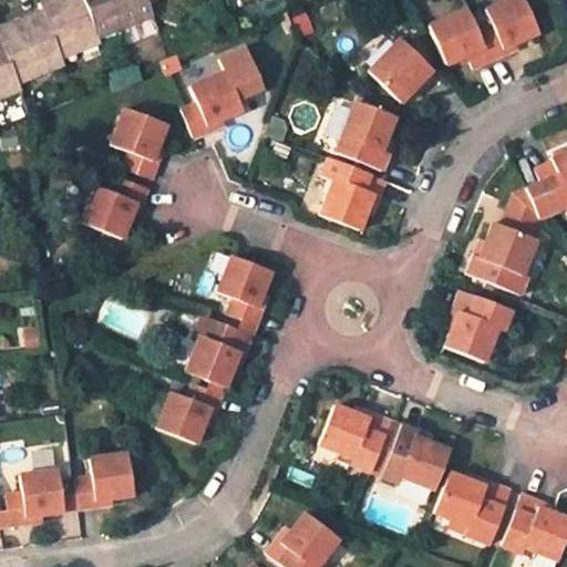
[(81,0),(49,0),(40,3),(42,9),(62,59),(78,52),(76,48),(96,39),(81,0)]
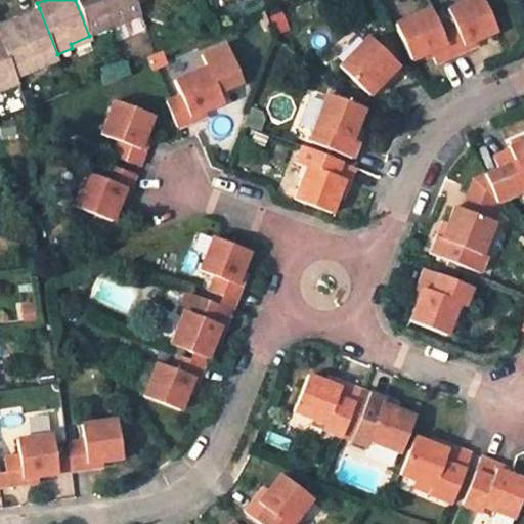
[(102,0),(75,0),(89,36),(113,27),(102,0)]
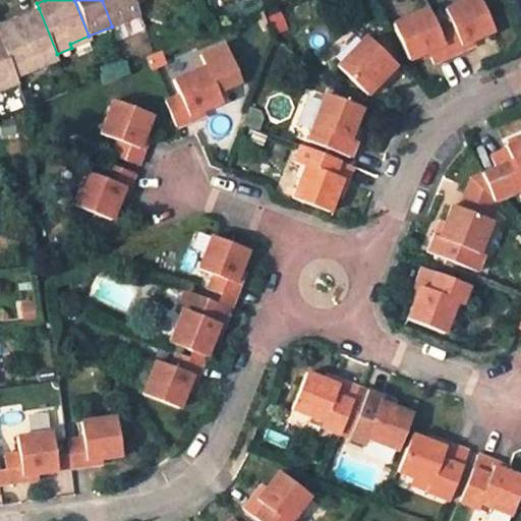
[(133,0),(102,0),(112,26),(139,15),(135,4),(133,0)]
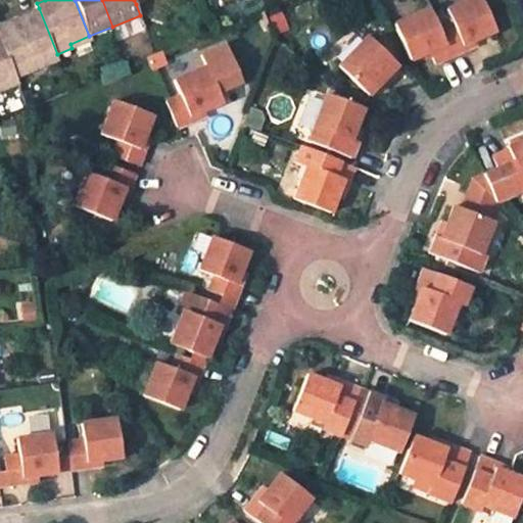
[(461,43),(471,38),(489,30),(477,0),(461,0),(444,7),(450,24),(436,30),(448,56),(464,49),(461,43)]
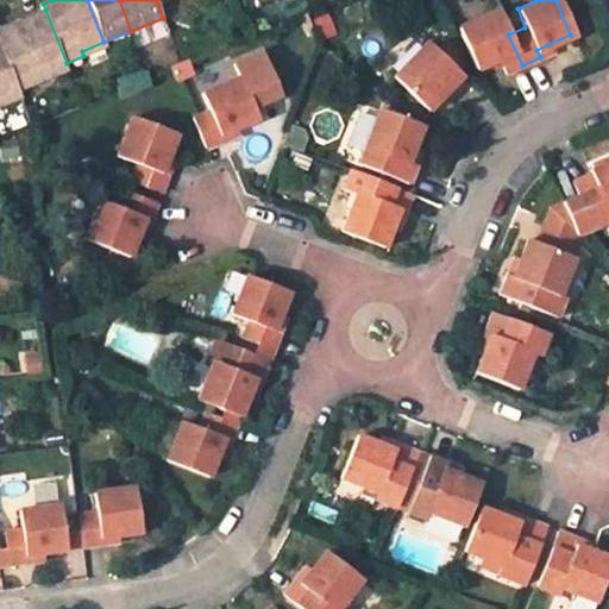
[(45,10),(0,27),(0,43),(17,86),(39,77),(41,82),(69,70),(67,63),(45,10)]
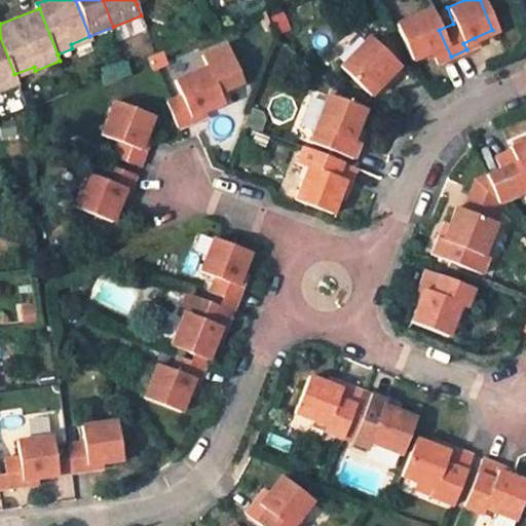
[(439,30),(429,8),(395,23),(410,58),(425,50),(431,64),(451,57),(439,30)]
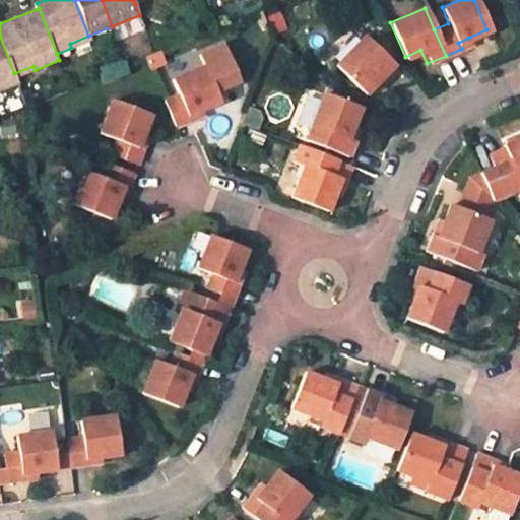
[(368,33),(364,37),(373,45),(377,41),(368,33)]
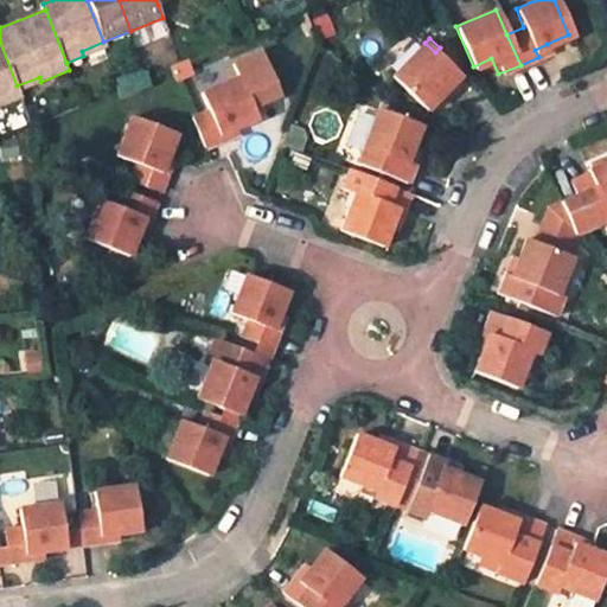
[(106,46),(103,42),(82,51),(83,56),(106,46)]
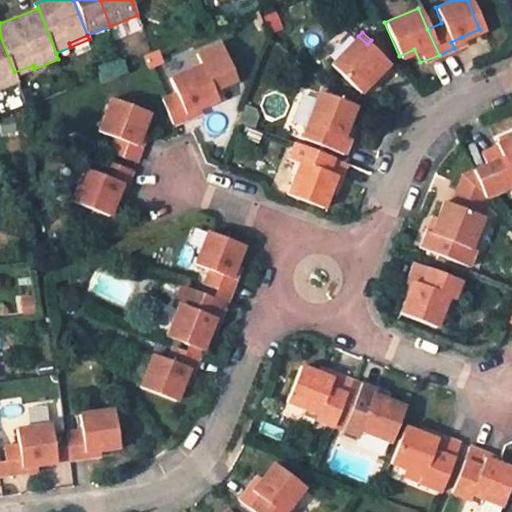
[(0,36),(0,89),(1,89),(0,87),(0,84),(17,78),(16,76),(14,72),(0,36)]
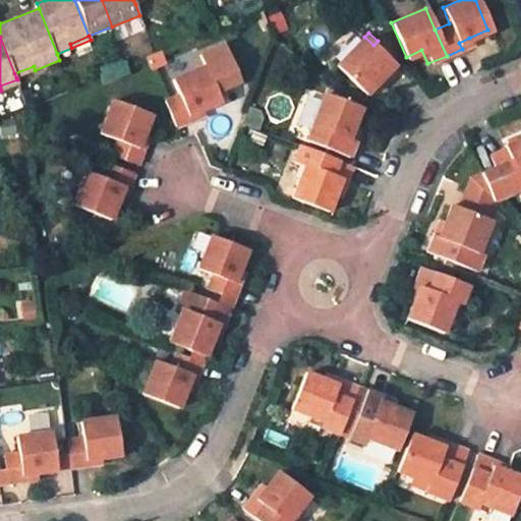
[(364,37),(336,67),(366,96),(374,87),(384,77),(388,82),(399,70),(378,49),(382,45),(378,41),(373,45),(364,37)]
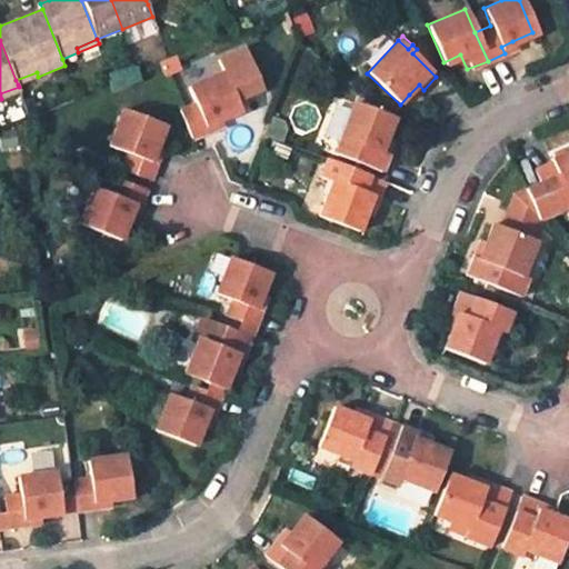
[(512,41),(501,47),(505,53),(516,49),(512,41)]
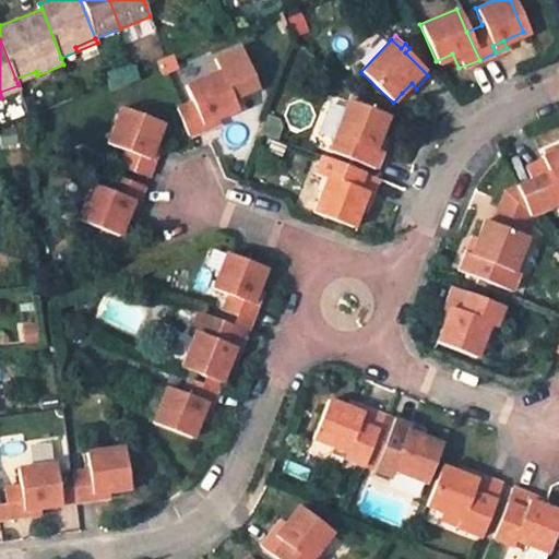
[(18,83),(37,75),(36,71),(15,79),(18,83)]
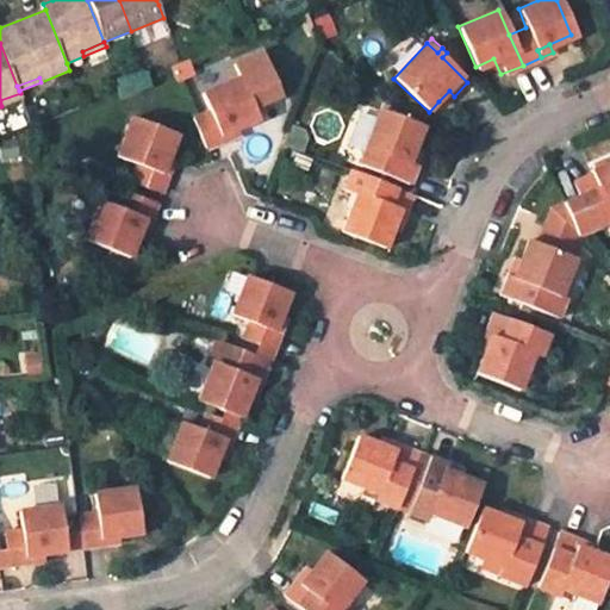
[(223,137),(236,131),(257,120),(242,81),(203,97),(209,110),(192,117),(205,149),(225,141),(223,137)]
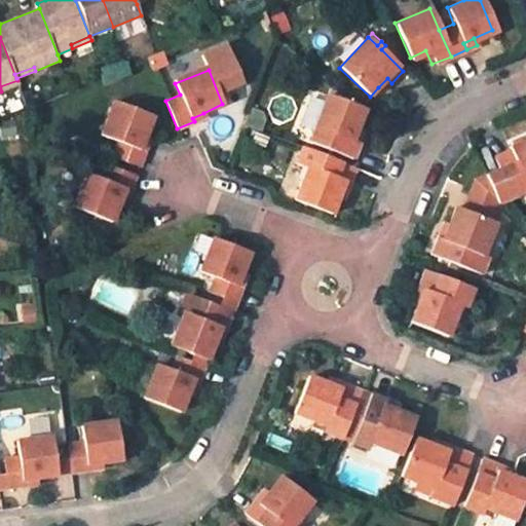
[(383,91),(391,83),(387,78),(378,87),(383,91)]
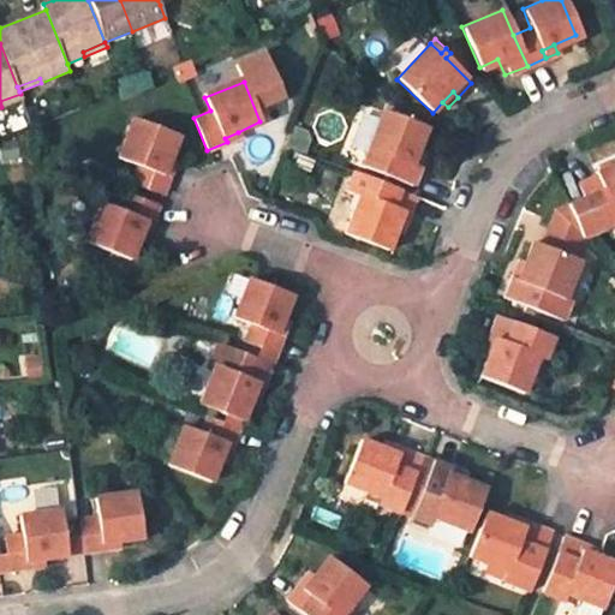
[(22,99),(21,94),(0,101),(0,105),(1,107),(22,99)]
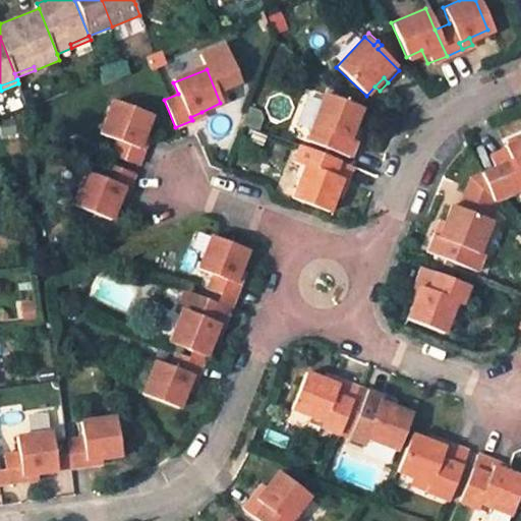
[(348,139),(353,127),(359,112),(324,98),(306,142),(345,157),(351,140),(348,139)]
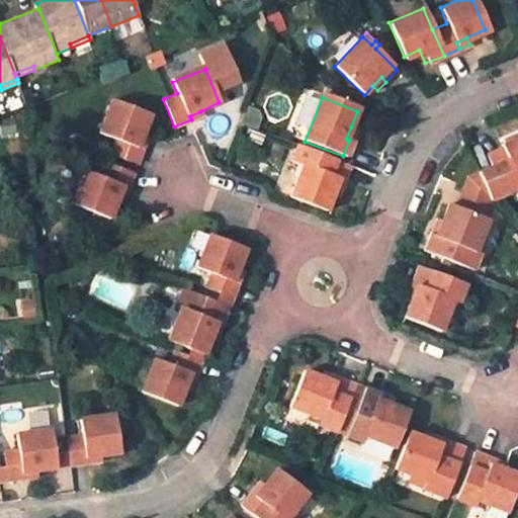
[(141,149),(145,138),(146,134),(152,117),(114,102),(101,136),(117,142),(112,155),(140,165),(145,151),(141,149)]
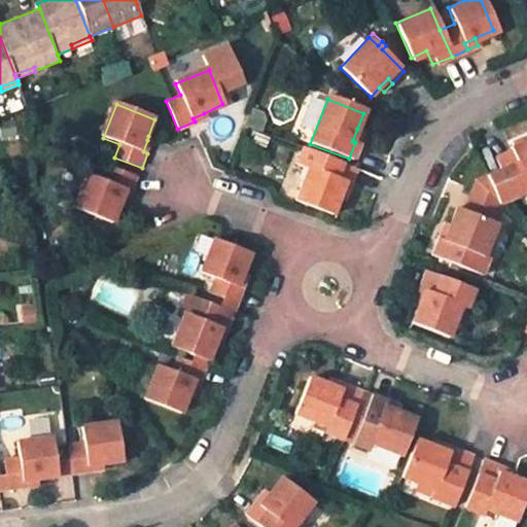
[(355,142),(360,130),(357,129),(352,141),(355,142)]
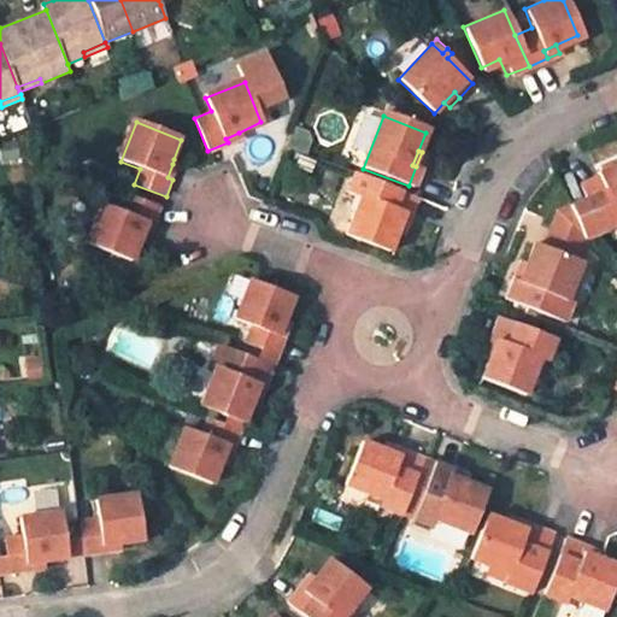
[(172,178),(178,166),(172,164),(168,177),(172,180),(172,178)]
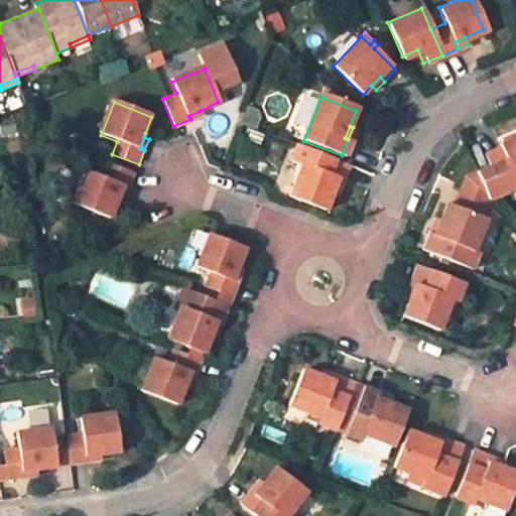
[(515,182),(515,180),(515,179),(515,137),(498,145),(499,148),(484,154),(489,166),(476,172),(487,196),(488,199),(515,185),(515,182)]
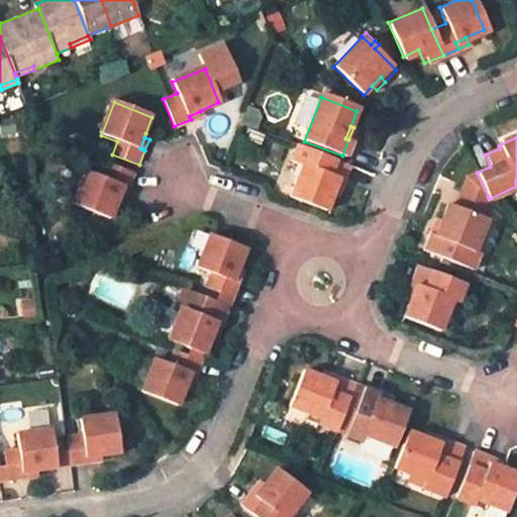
[(348,166),(296,145),(291,161),(291,162),(300,165),(288,196),(326,210),(332,191),(336,180),(342,182),(348,166)]
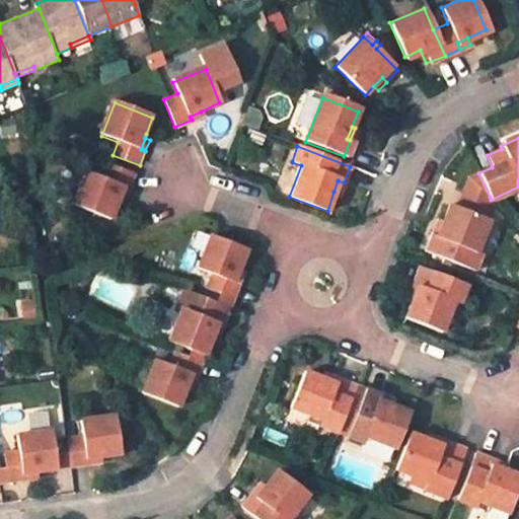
[(87,174),(75,206),(112,221),(114,221),(121,199),(125,188),(131,190),(136,174),(108,165),(103,179),(87,174)]
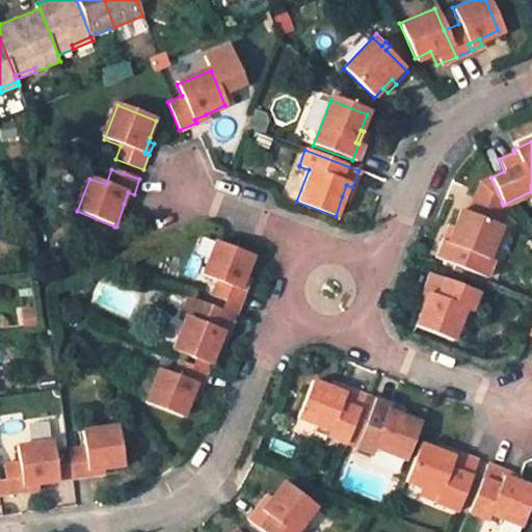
[(468,213),(494,222),(502,202),(490,178),(479,183),(468,213)]
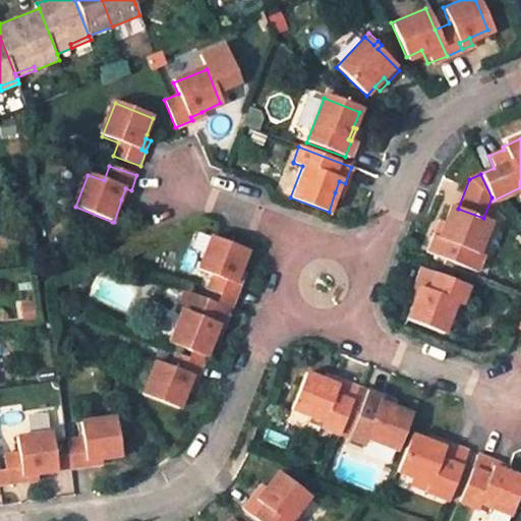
[(341,194),(345,183),(339,181),(335,192),(341,194)]
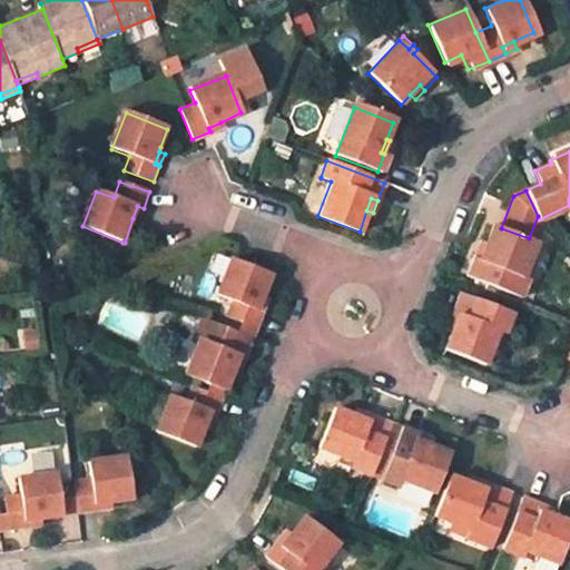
[(137,206),(133,218),(139,220),(144,208),(137,206)]
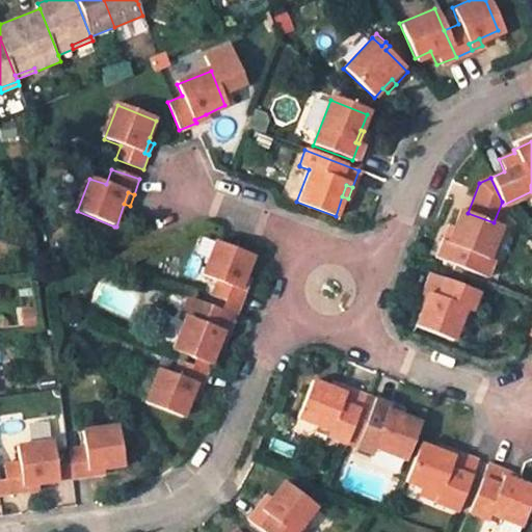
[(453,228),(448,242),(441,239),(434,257),(487,277),(494,261),(486,258),(491,242),(499,224),(494,222),(468,213),(460,210),(453,228)]
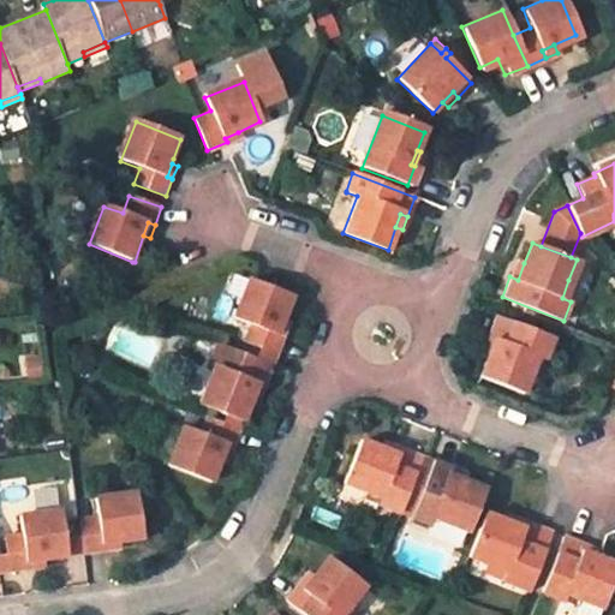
[(518,280),(524,263),(517,261),(515,263),(514,263),(509,276),(518,280)]
